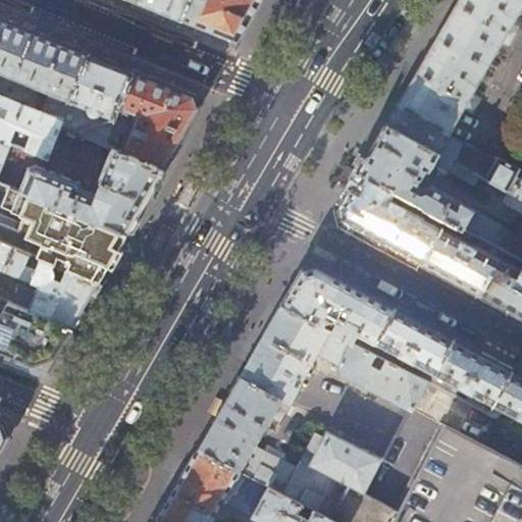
[(134,0),(174,16),(183,19),(190,0),(134,0)]
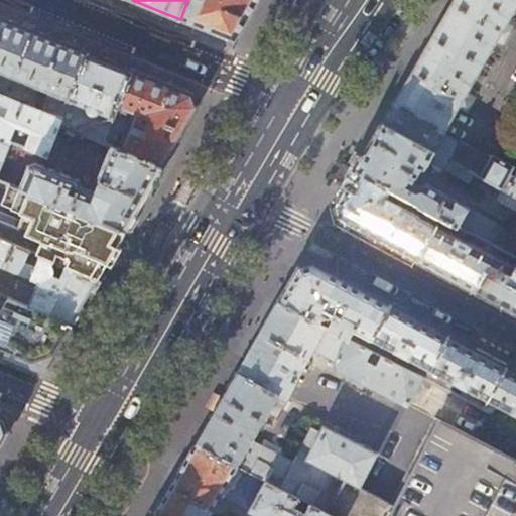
[(187,0),(180,19),(235,41),(258,0),(187,0)]
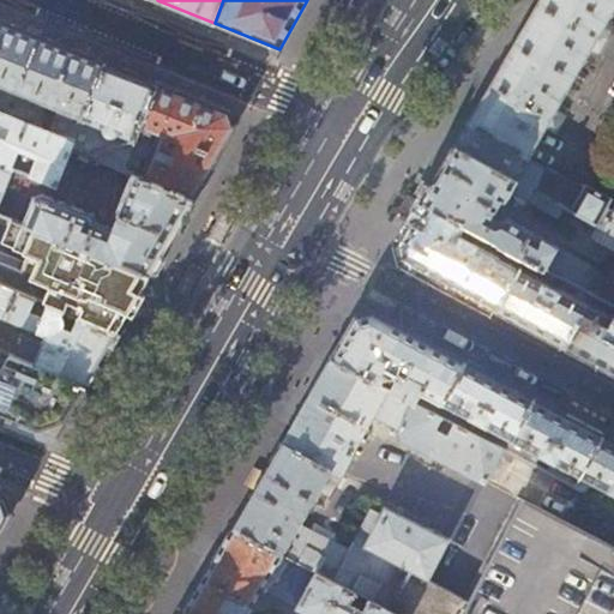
[(613,0),(539,0),(469,122),(528,158),(552,116),(599,36),(613,6),(613,0)]
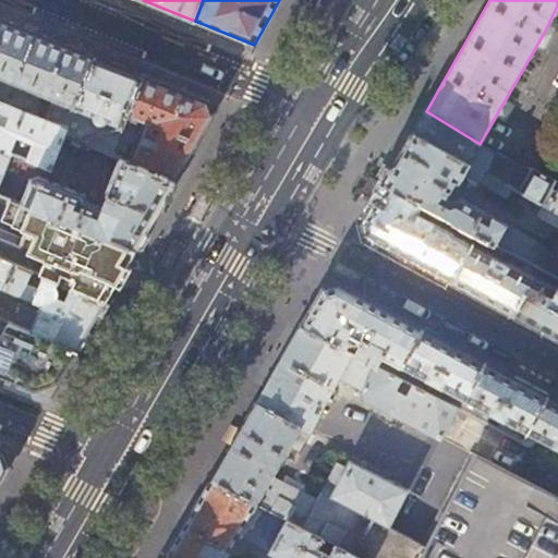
[(22,27),(0,17),(0,76),(47,96),(39,116),(69,128),(95,57),(22,27)]
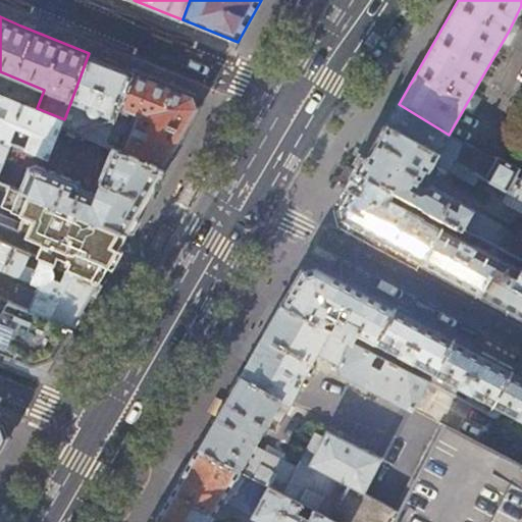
[(134,70),(111,61),(89,53),(64,119),(61,126),(105,145),(134,70)]
